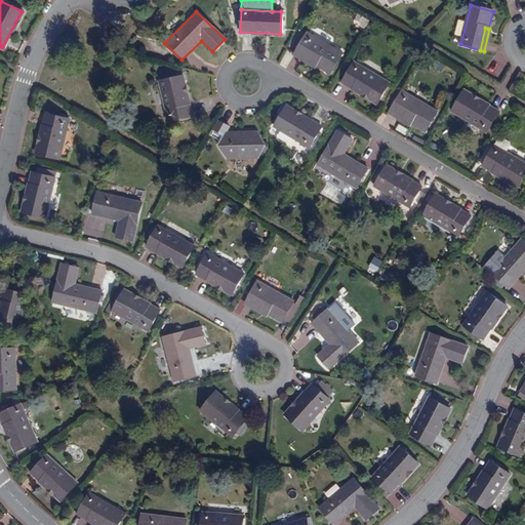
[(307,34),(297,50),(316,62),(315,65),(331,74),(342,54),(307,34)]
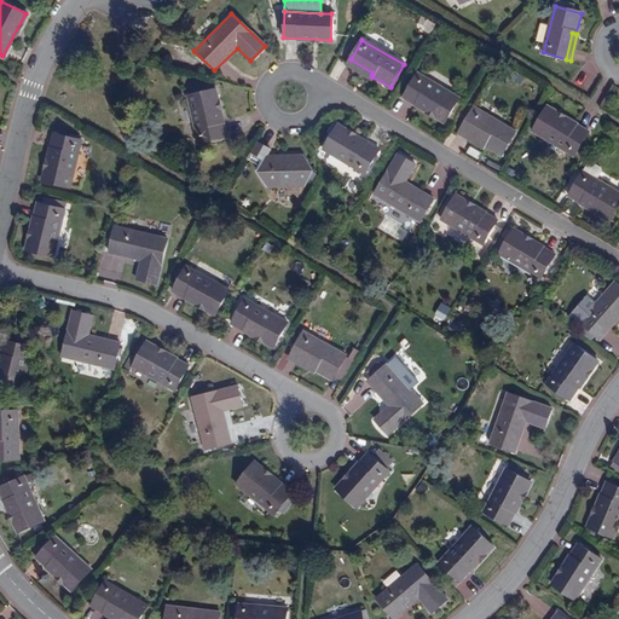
[(372,73),(351,59),(348,63),(371,77),(371,76),(372,73)]
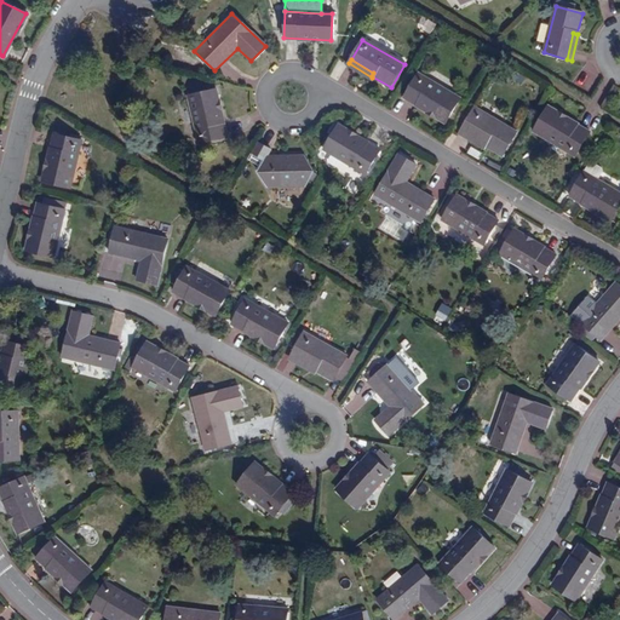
[(418,74),(405,98),(446,121),(459,98),(418,74)]
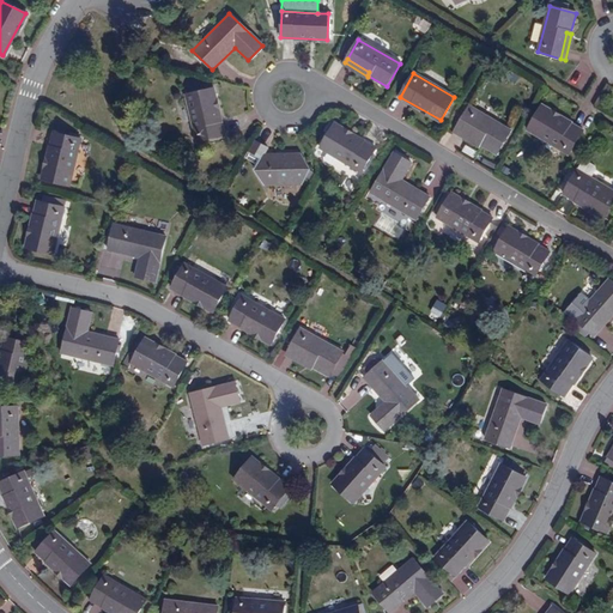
[(186,96),(196,141),(223,135),(211,90),(186,96)]
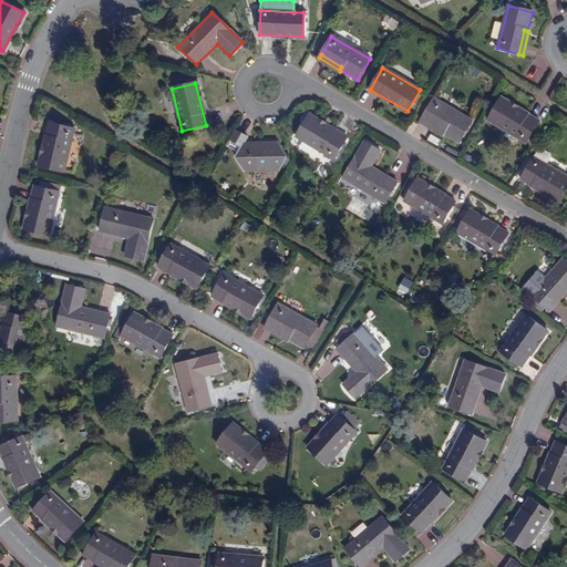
[(487,120),(525,142),(537,121),(501,98),(487,120)]
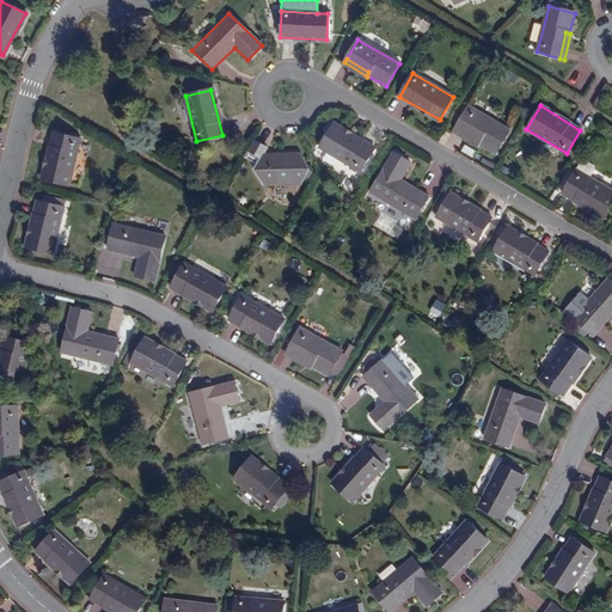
[(469,106),(457,127),(479,140),(478,144),(496,153),(509,130),(469,106)]
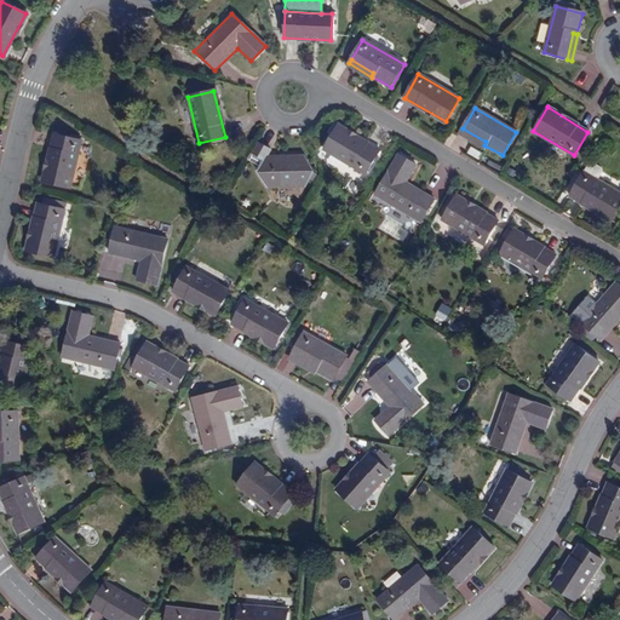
[(323,149),(365,173),(379,151),(338,125),(323,149)]
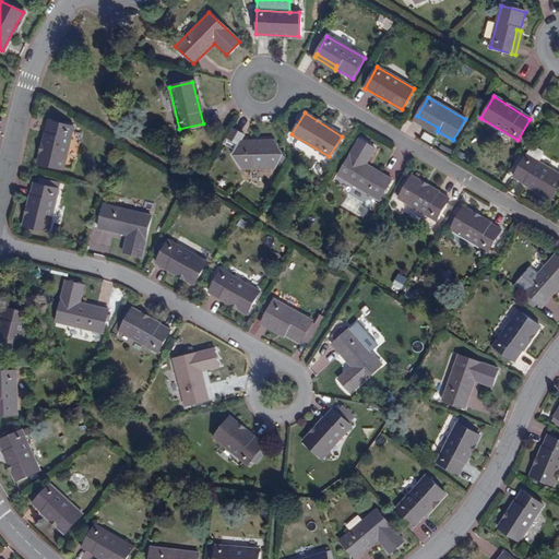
[(438,128),(417,116),(415,119),(437,131),(438,128)]
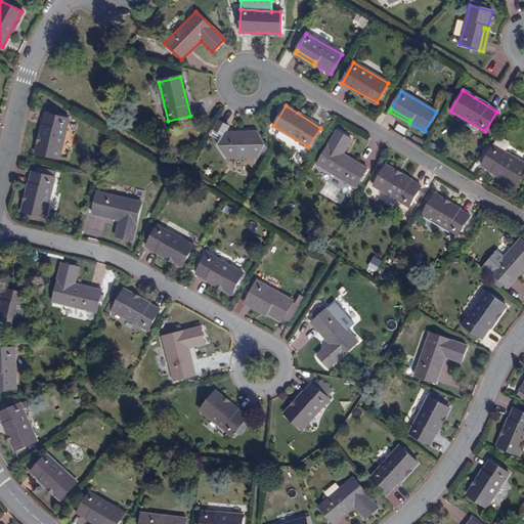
[(45,114),(35,153),(56,158),(67,119),(45,114)]
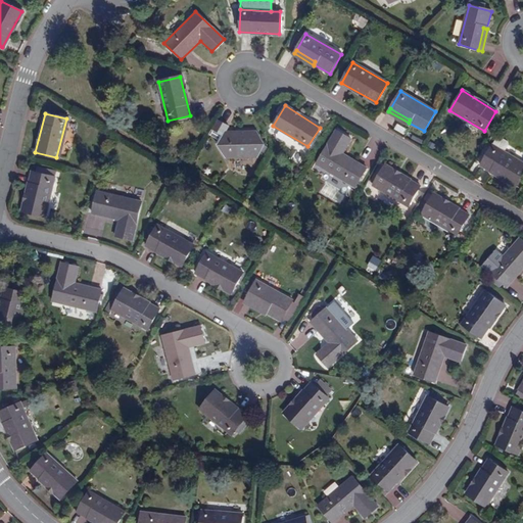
[(219,120),(209,135),(221,141),(219,145),(227,158),(234,153),(248,152),(256,156),(264,144),(256,132),(227,133),(230,127),(219,120)]
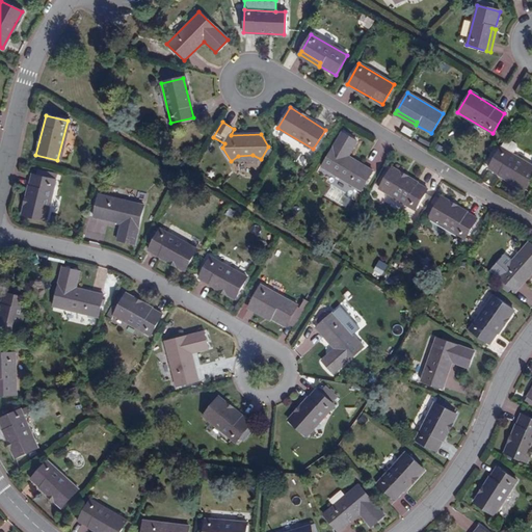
[(341,133),(321,167),(361,191),(372,170),(348,156),(356,142),(341,133)]
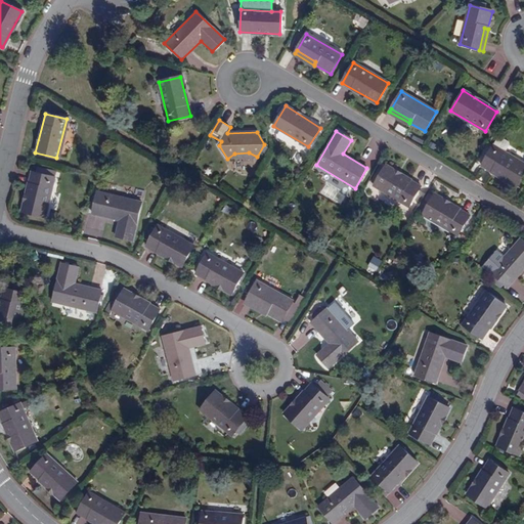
[(493,145),(482,165),(517,186),(523,173),(523,164),(505,153),(510,145),(509,142),(498,136),(493,145)]
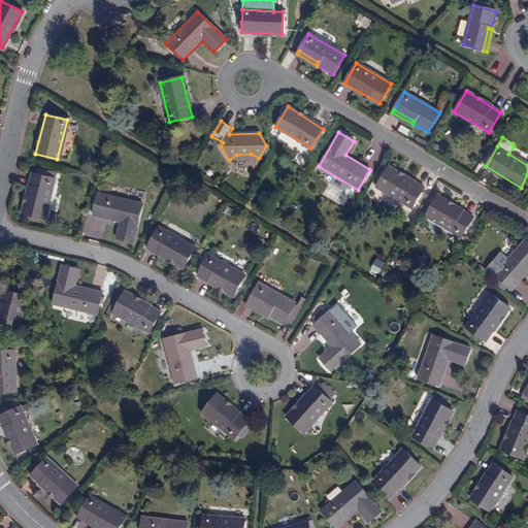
[(389,167),(377,187),(413,207),(424,188),(389,167)]
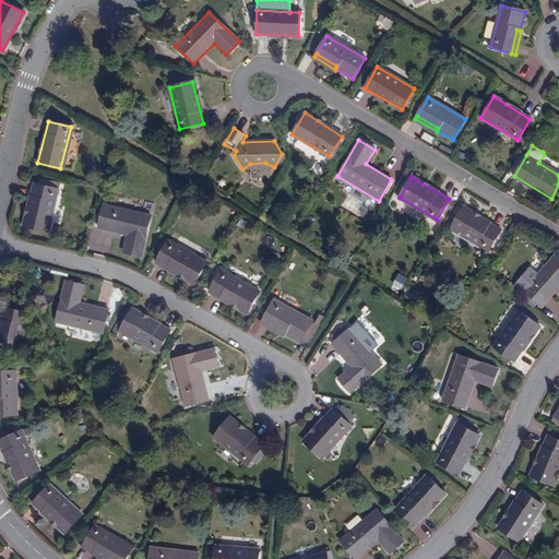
[(51,187),(52,181),(39,178),(38,183),(34,182),(24,224),(48,230),(58,189),(51,187)]
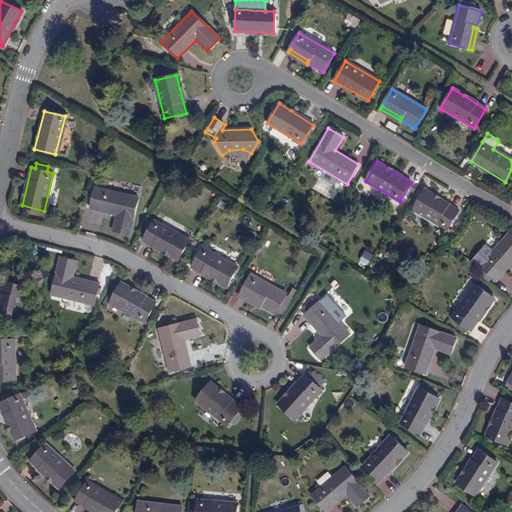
[(96,186),(91,208),(116,215),(113,230),(129,234),(139,196),(96,186)]
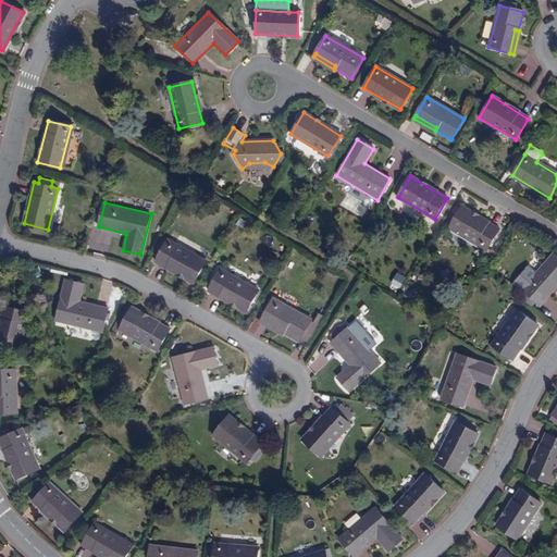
[(455,206),(452,212),(456,214),(449,227),(486,250),(498,229),(461,207),(460,209),(455,206)]
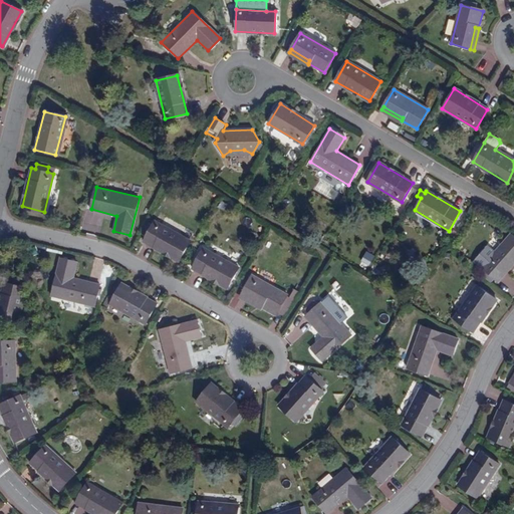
[(82,227),(94,230),(99,213),(87,210),(82,227)]
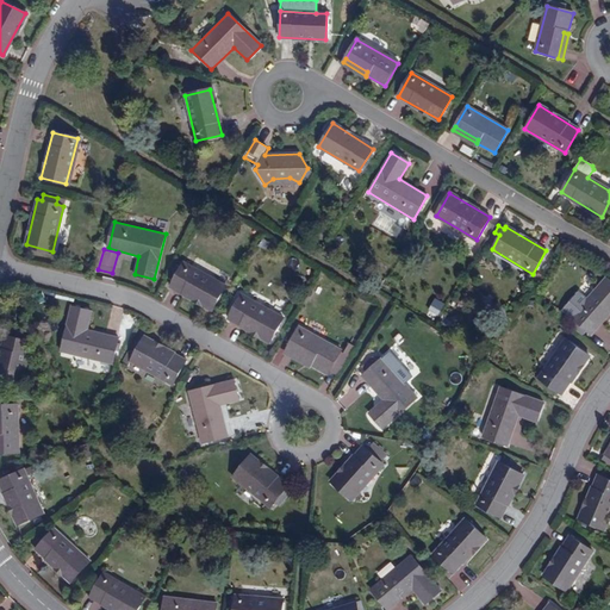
[(170,285),(211,309),(224,285),(184,262),(181,266),(175,262),(168,277),(174,280),(170,285)]
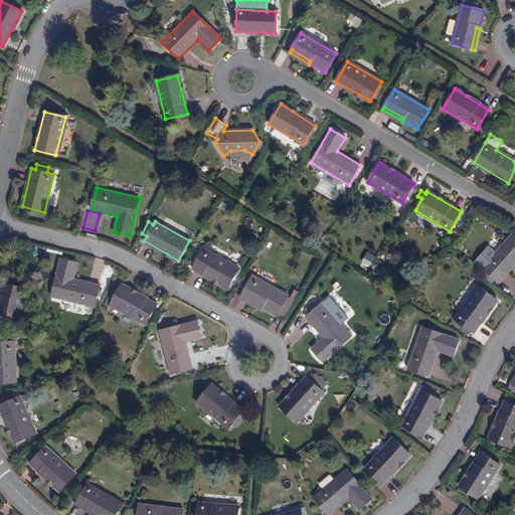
[(514,236),(512,234),(483,268),(500,283),(514,265),(514,236)]
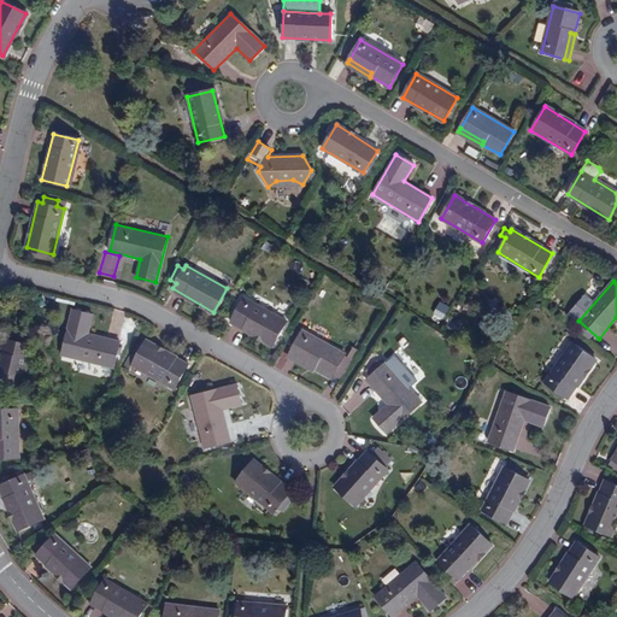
[(230,322),(271,345),(285,322),(244,299),(230,322)]
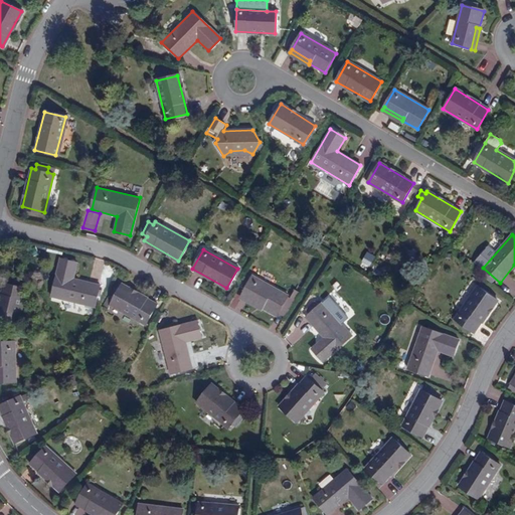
[(366,251),(362,262),(370,265),(374,254),(366,251)]
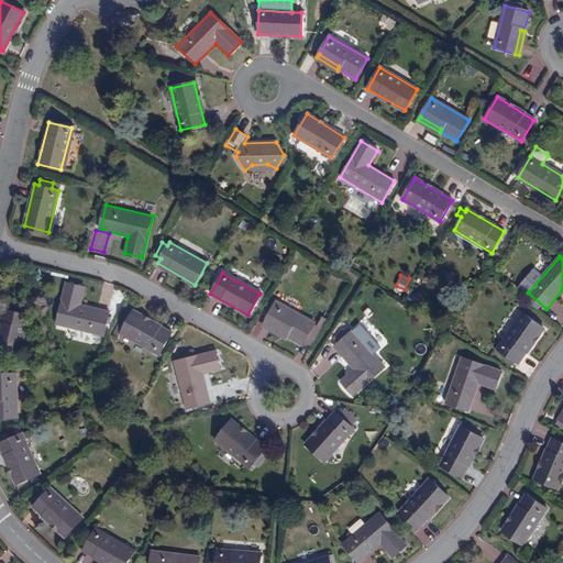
[(66,283),(56,323),(102,337),(109,311),(80,305),(85,287),(66,283)]
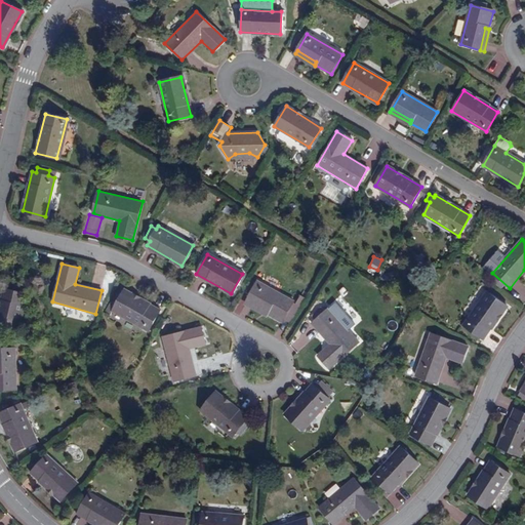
[(257,282),(247,299),(268,311),(266,313),(282,321),(283,319),(290,322),(299,306),(292,301),(257,282)]
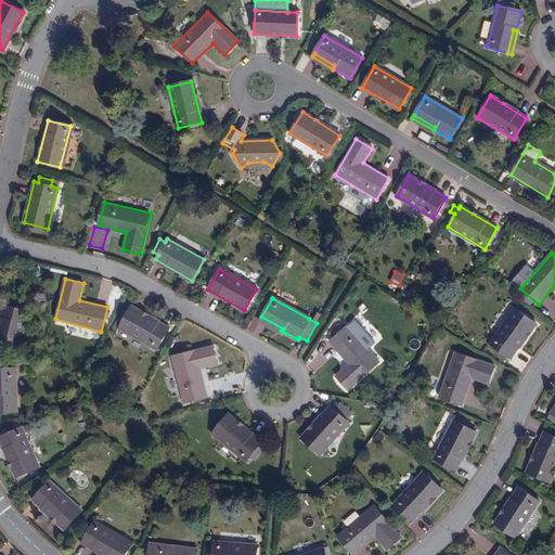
[(4,305),(0,320),(0,347),(17,352),(28,310),(4,305)]
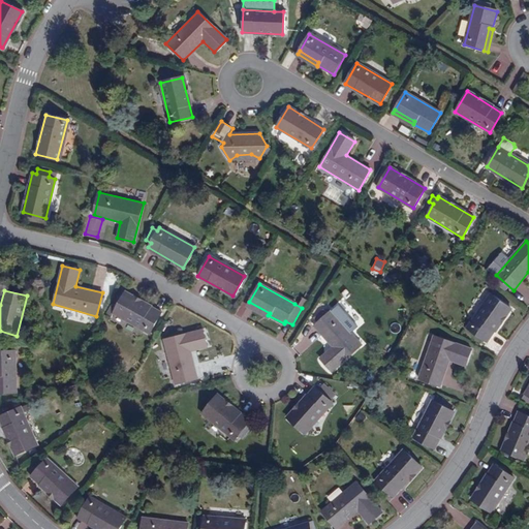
[(112,303),(105,315),(111,317),(114,313),(150,333),(161,313),(125,292),(117,306),(112,303)]
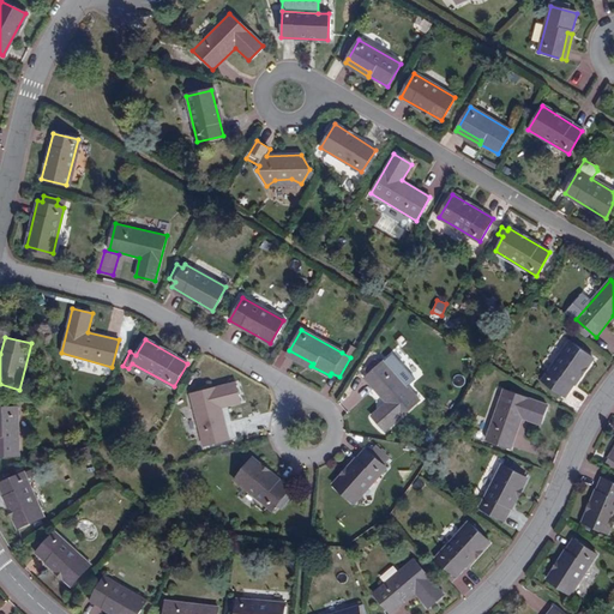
[(570,342),(542,381),(565,396),(593,359),(570,342)]
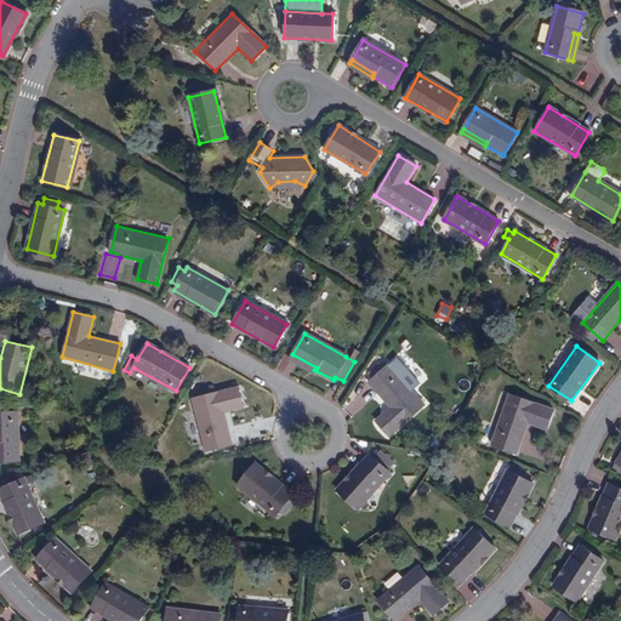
[(317,368),(292,354),(291,358),(314,371),(314,370),(317,368)]
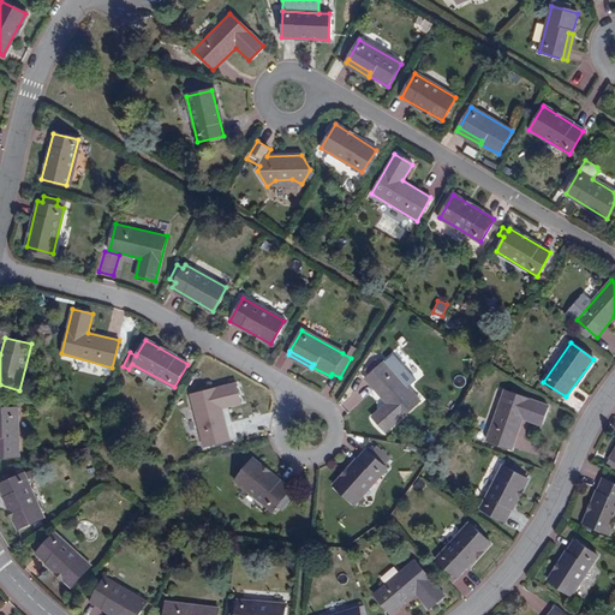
[(421,401),(386,360),(381,365),(380,363),(377,359),(365,370),(369,376),(365,380),(386,402),(372,415),(386,430),(421,401)]
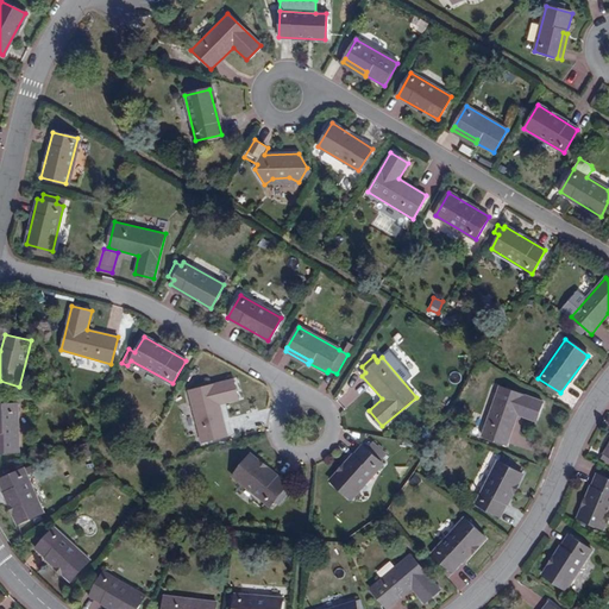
[(189,391),(202,441),(227,434),(221,406),(238,401),(233,381),(189,391)]
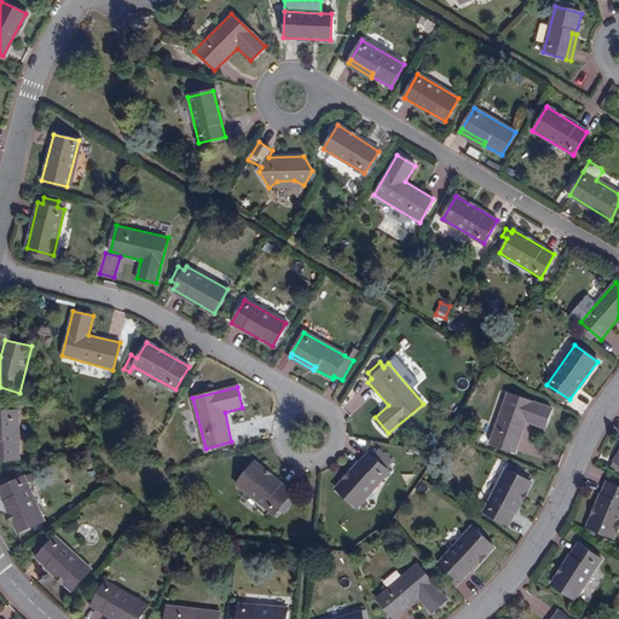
[(508,393),(491,443),(515,452),(527,422),(544,428),(551,409),(508,393)]
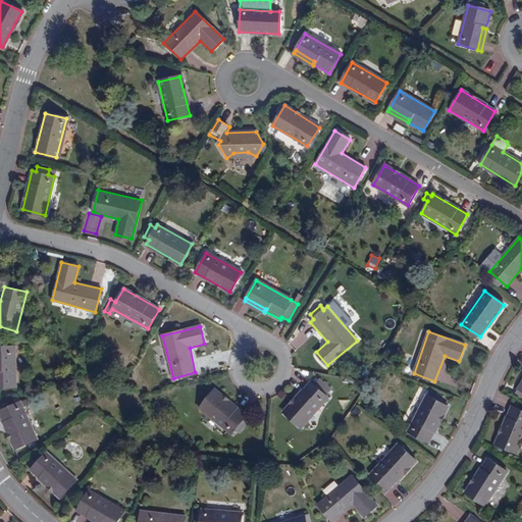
[(0,385),(15,386),(15,347),(7,347),(7,342),(0,342),(0,385)]
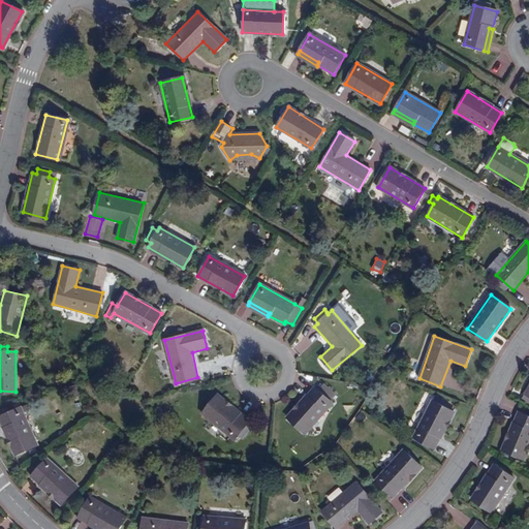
[(323,384),(317,391),(314,387),(287,417),(305,433),(332,403),(329,400),(334,395),(323,384)]
